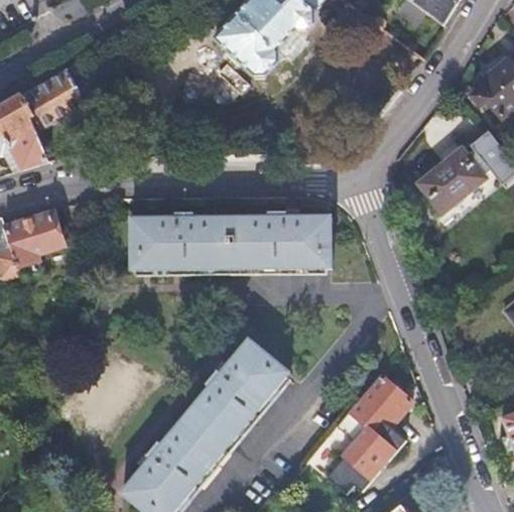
[(262,73),(279,56),(308,27),(313,21),(311,9),(320,0),(242,0),(211,30),(250,72),(262,73)]
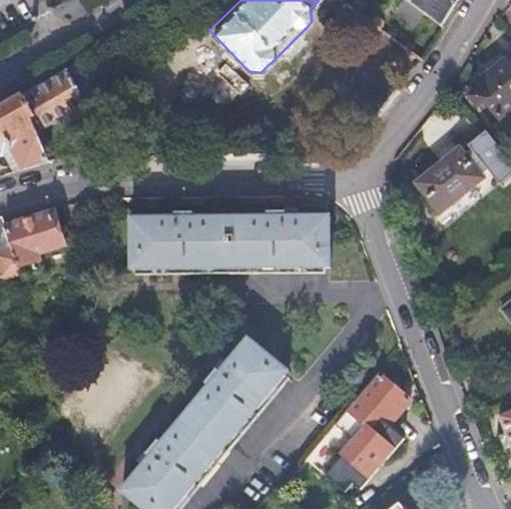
[(410,0),(408,3),(440,28),(457,0),(410,0)]
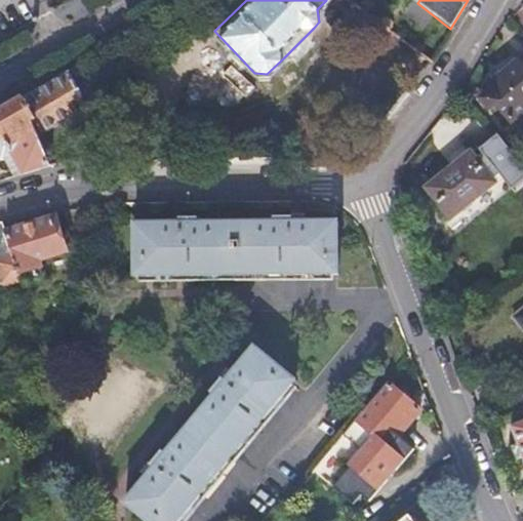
[(22,92),(31,115),(34,113),(41,126),(87,99),(85,95),(102,86),(84,56),(22,92)]
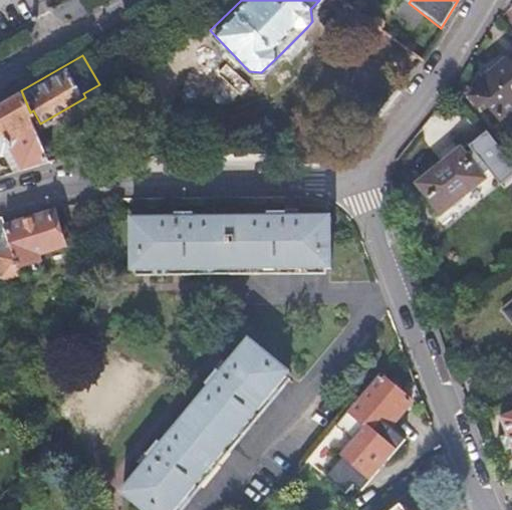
[(511,65),(511,66),(509,63),(479,88),(490,102),(497,97),(511,115),(511,114),(511,65)]
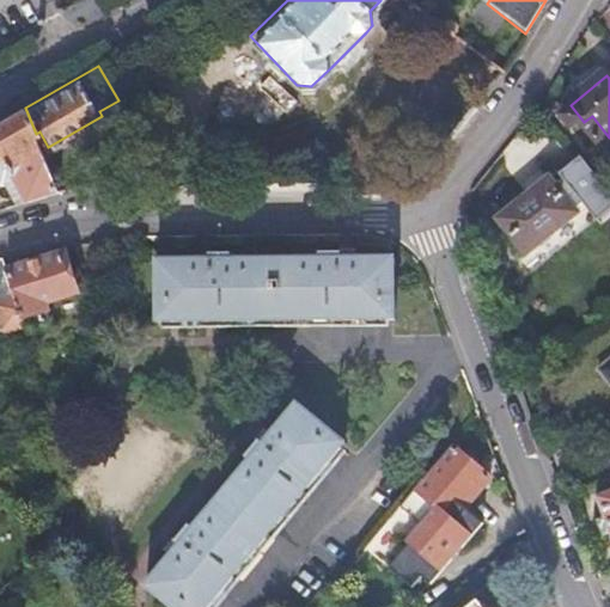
[(0,122),(22,109),(18,103),(0,112),(0,122)]
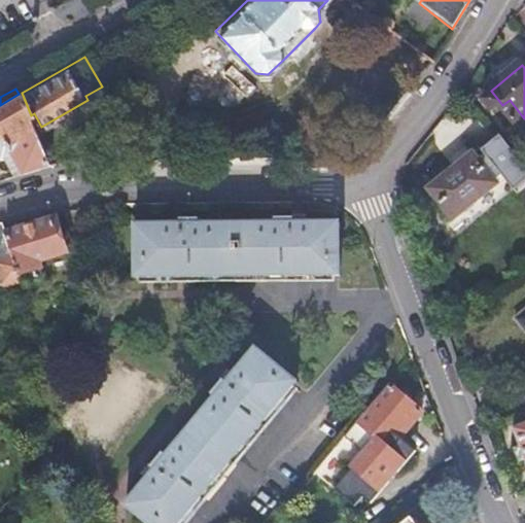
[(0,154),(9,149),(22,171),(50,165),(31,115),(22,93),(19,94),(0,105),(0,154)]
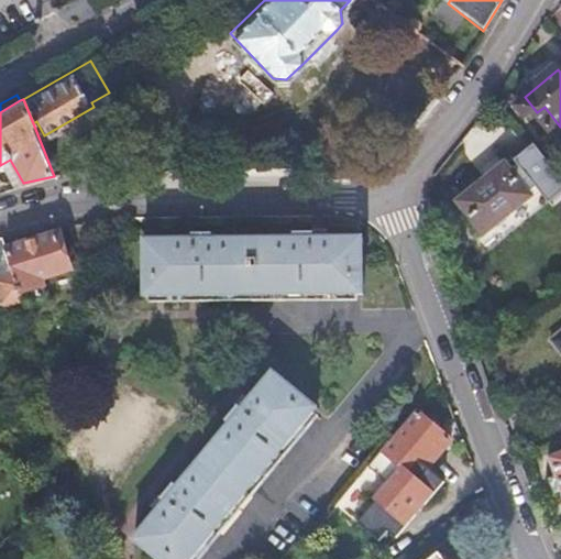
[(0,165),(11,186),(23,183),(10,160),(0,165)]
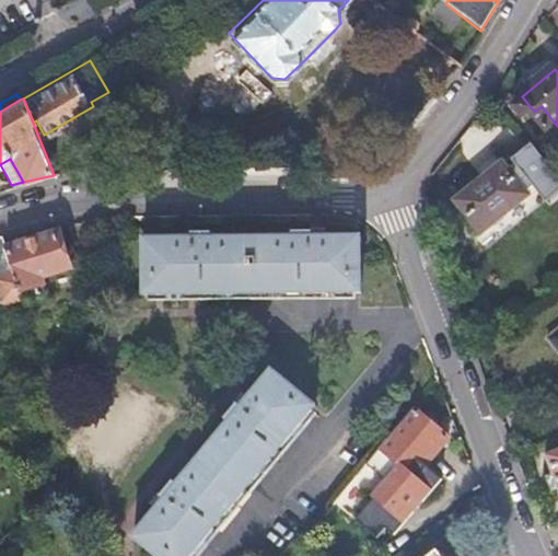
[(495,162),(452,197),(478,230),(521,195),(495,162)]
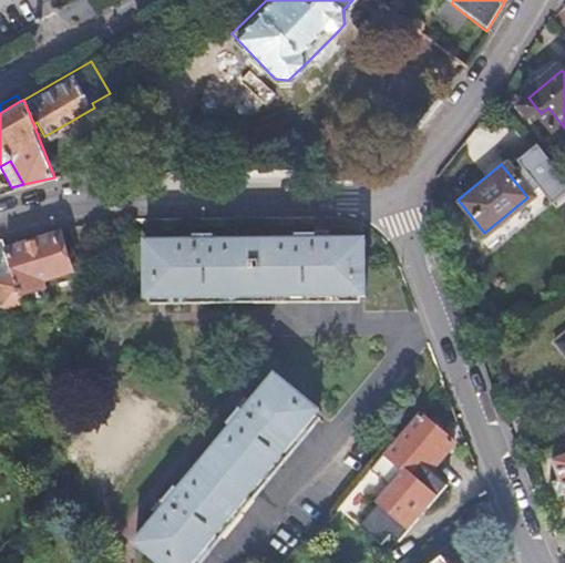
[(81,254),(75,222),(71,222),(57,224),(63,256),(81,254)]
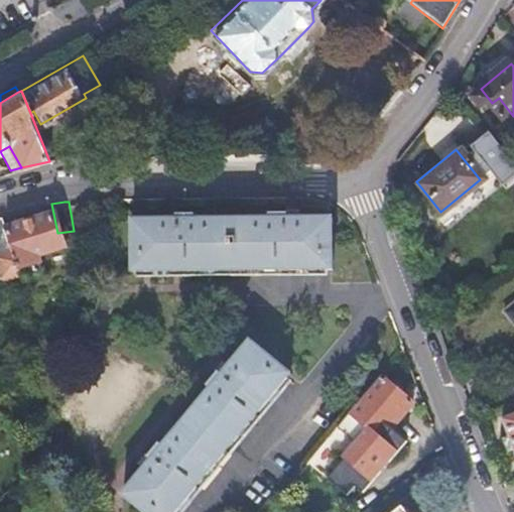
[(130,266),(136,266),(136,271),(327,272),(327,267),(332,267),(331,215),(285,216),(286,210),(267,210),(267,216),(191,215),(191,210),(174,210),(174,216),(130,216),(130,266)]
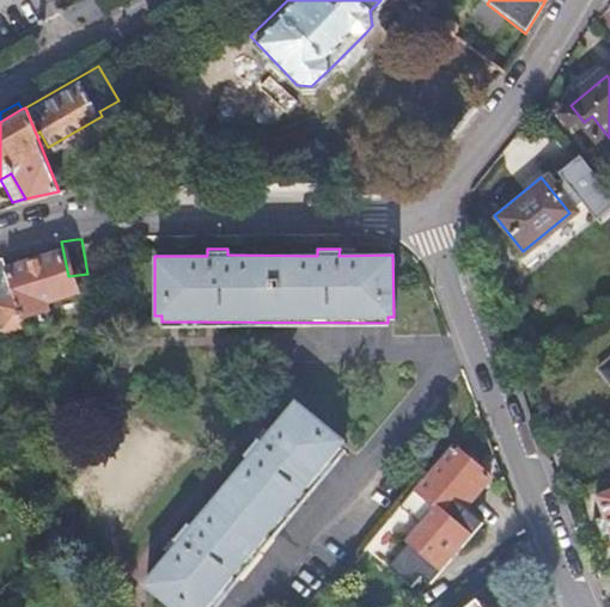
[(0,305),(6,305),(10,320),(16,325),(34,322),(37,317),(34,300),(67,293),(60,253),(1,264),(0,258),(0,305)]
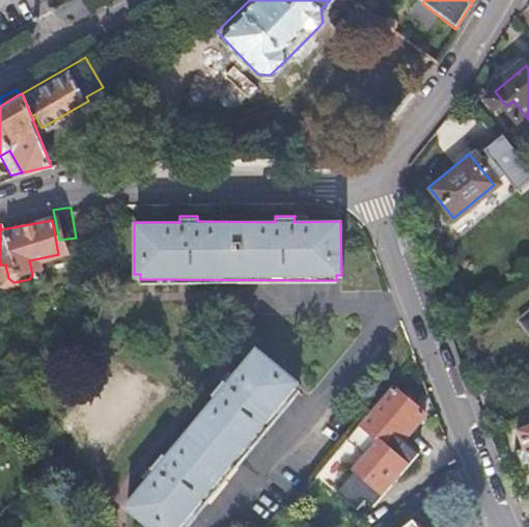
[(189,526),(301,392),(295,388),(299,383),(256,350),(227,385),(223,381),(212,394),(216,398),(168,456),(164,452),(152,468),(157,472),(128,507),(150,526),(189,526)]
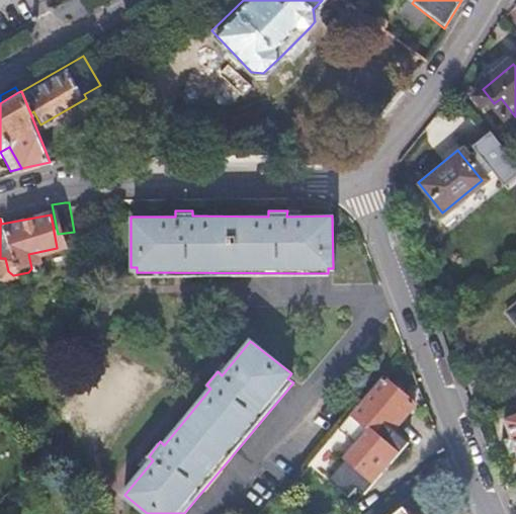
[(413,399),(381,372),(352,410),(327,441),(344,455),(332,469),(335,472),(318,493),(338,509),(346,499),(353,506),(375,479),(375,478),(409,436),(393,424),(413,399)]
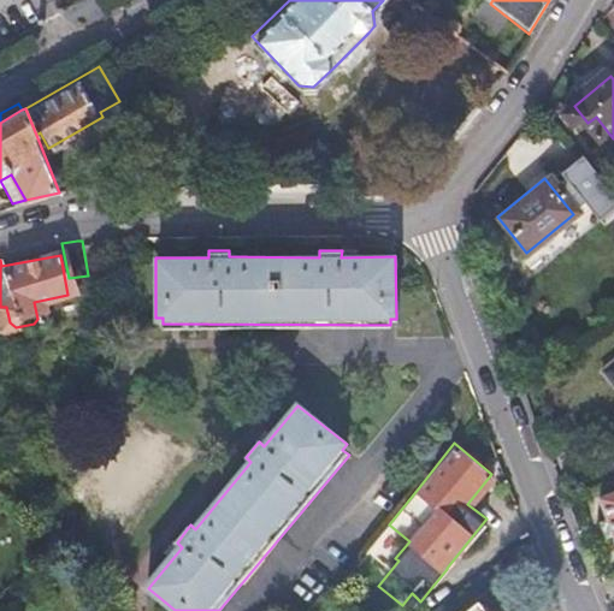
[(613,488),(597,497),(613,531),(613,488)]
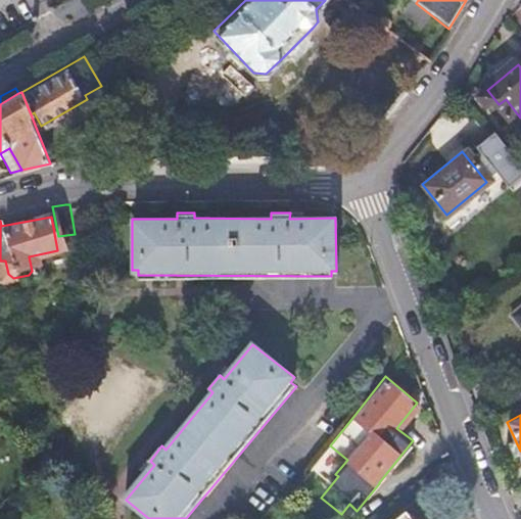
[(416,518),(408,509),(395,518),(416,518)]
